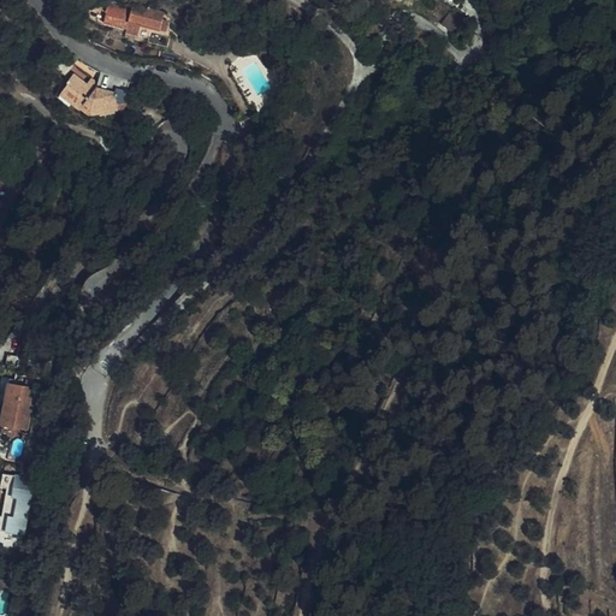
[(166,24),(163,22),(164,16),(134,6),(132,9),(125,6),(124,10),(108,5),(102,23),(125,31),(125,34),(148,41),(148,43),(165,48),(171,35),(164,33),(166,24)]
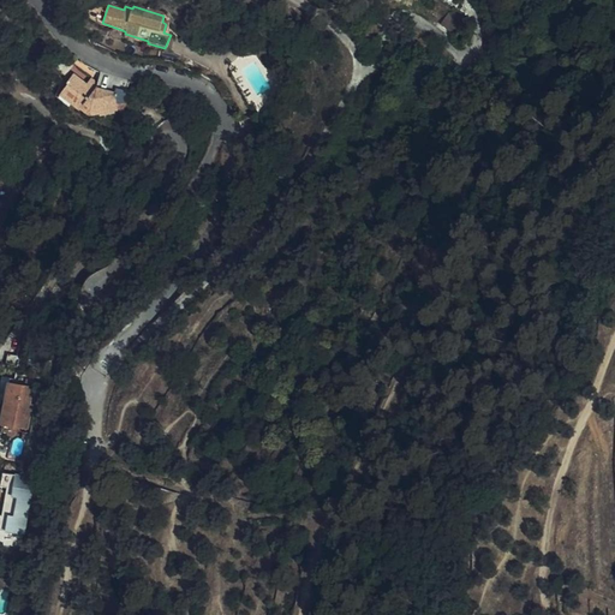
[(448,12),(440,24),(457,36),(465,24),(448,12)]
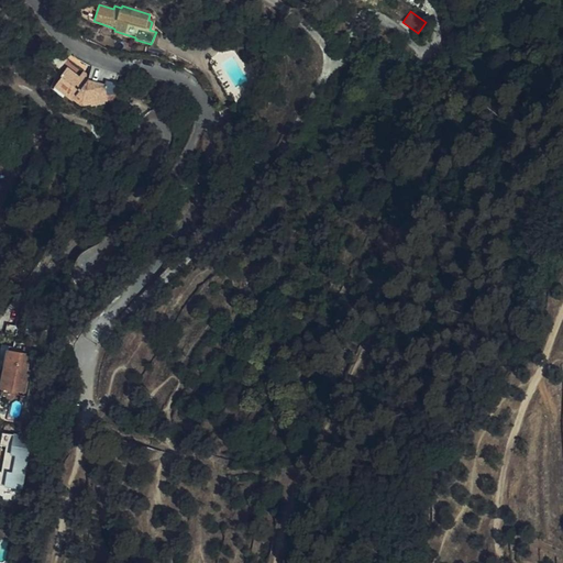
[(66,83),(58,91),(85,110),(111,105),(109,90),(92,86),(91,87),(84,83),(84,81),(83,83),(69,75),(65,81),(66,83)]
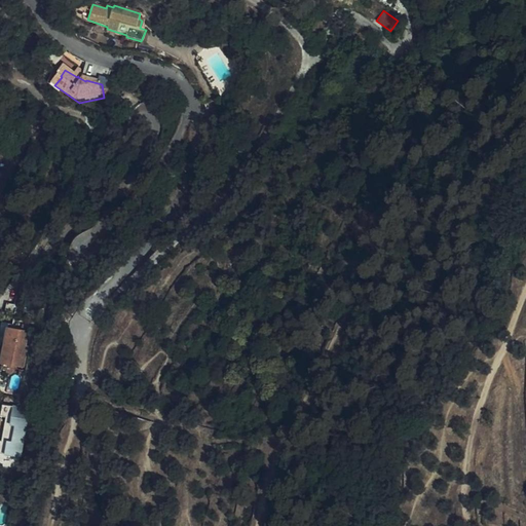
[(85,81),(86,80),(88,76),(81,72),(78,77),(85,81)]
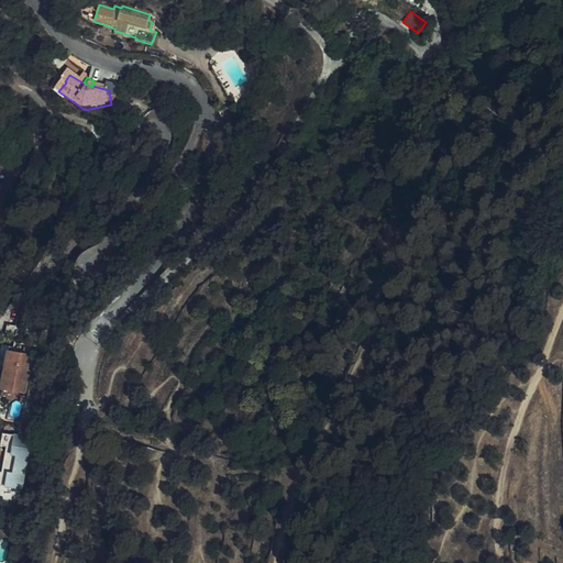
[(17,327),(7,324),(3,339),(13,341),(17,327)]
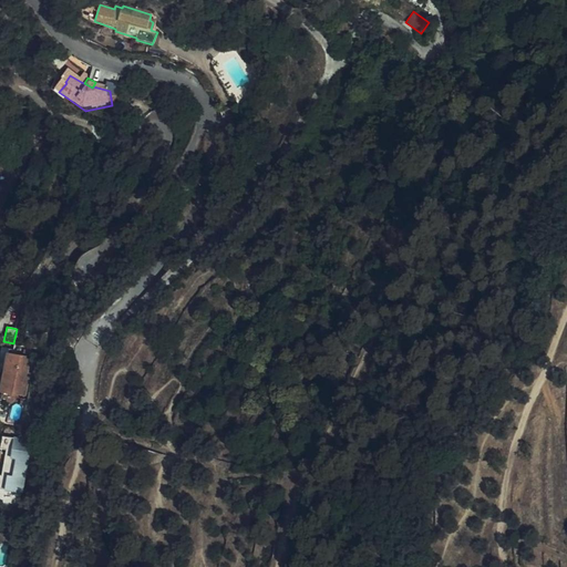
[(0,392),(29,399),(32,378),(29,378),(32,360),(6,356),(0,384),(0,392)]
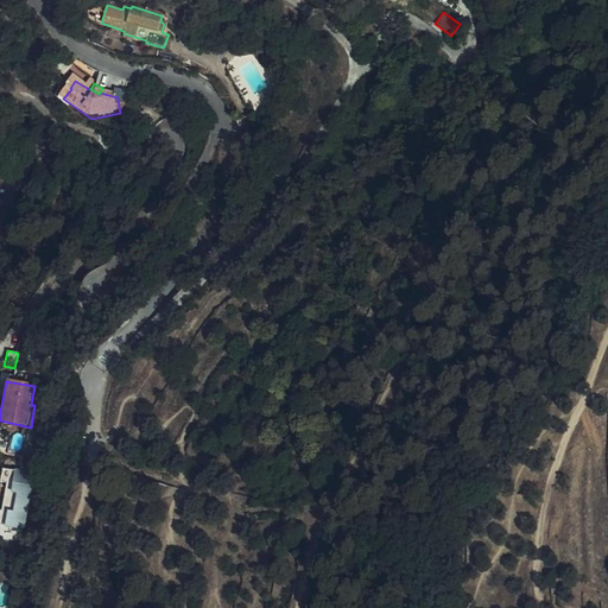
[(0,529),(21,533),(33,474),(2,468),(0,482),(5,483),(0,505),(0,529)]
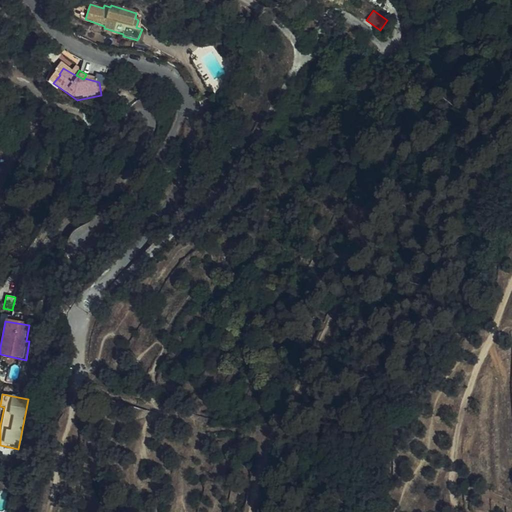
[(23,473),(24,466),(4,464),(3,471),(23,473)]
